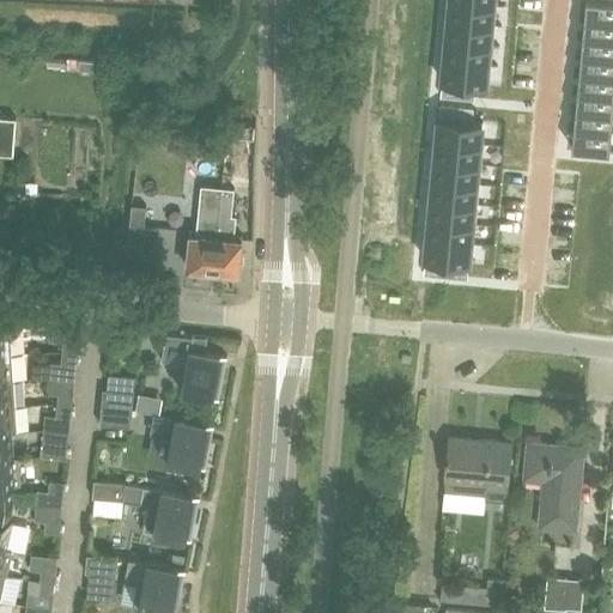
[(463,0),(449,0),(448,19),(492,23),(493,2),(463,0)]
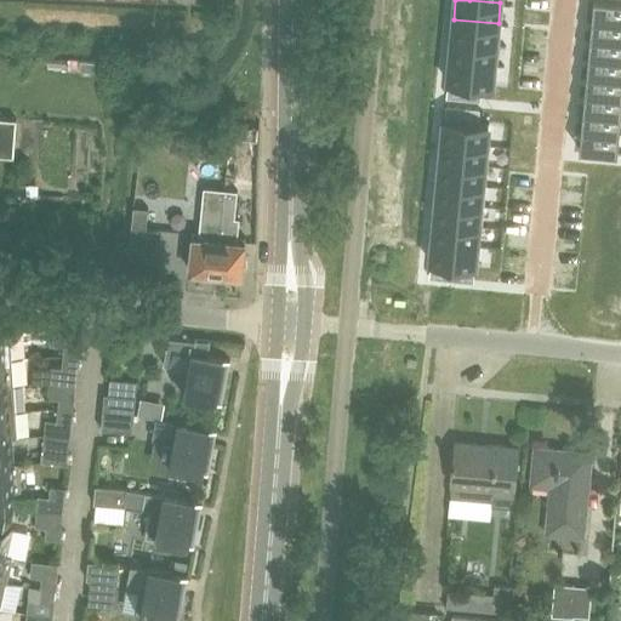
[(620,0),(593,0),(592,15),(620,17),(620,0)]
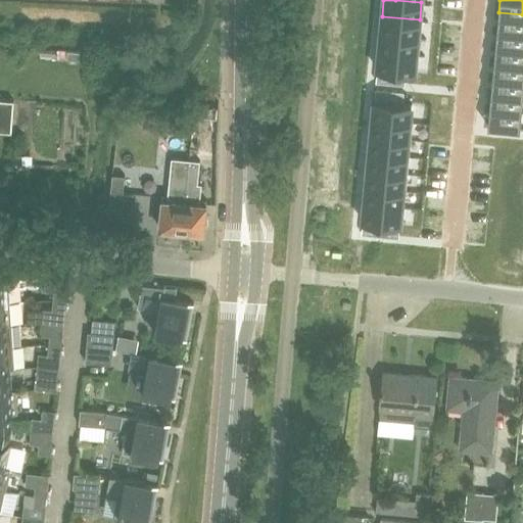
[(522,14),(498,12),(497,29),(522,31),(522,14)]
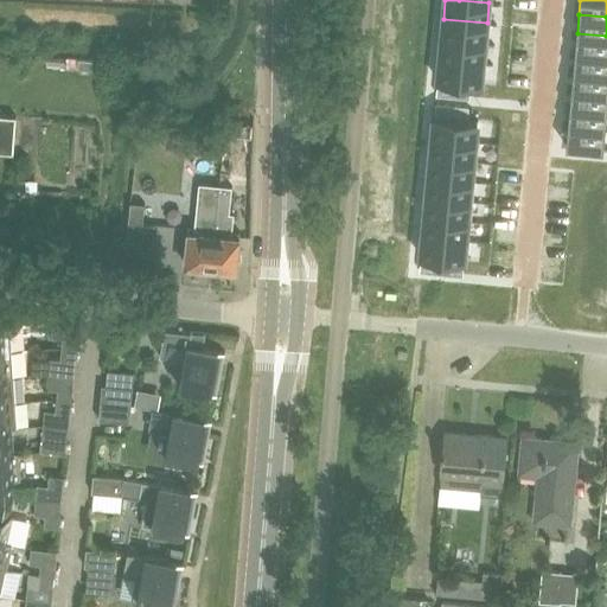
[(443,19),(442,38),(485,43),(487,23),(443,19)]
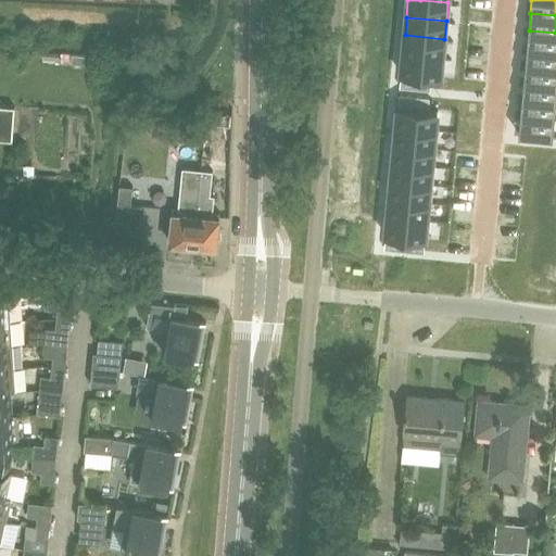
[(555,33),(529,30),(527,47),(555,49),(555,33)]
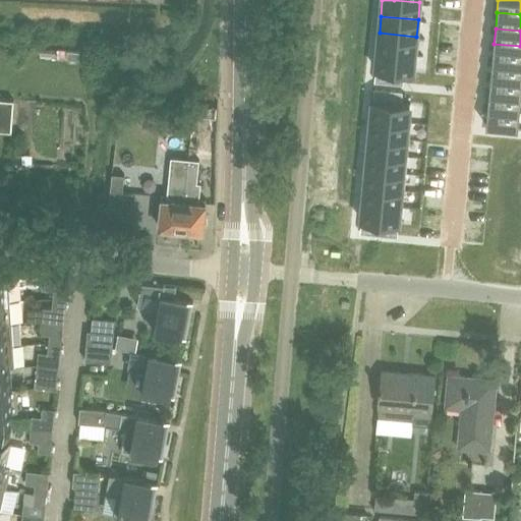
[(380,33),(378,50),(415,54),(416,37),(380,33)]
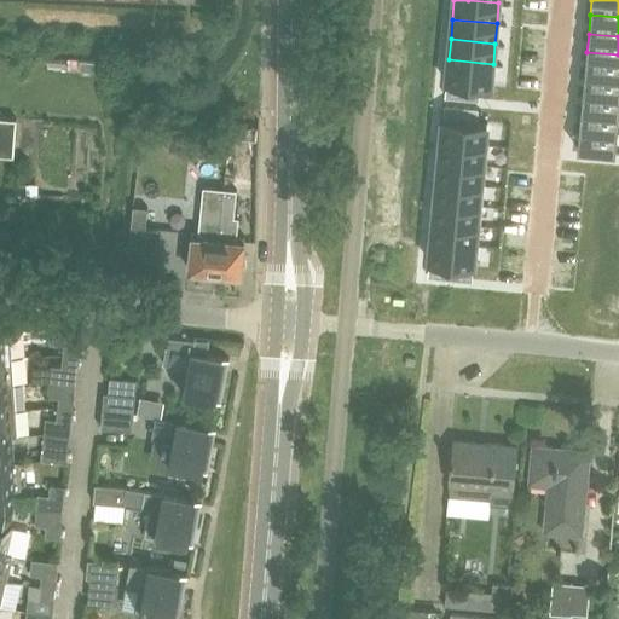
[(618,55),(586,52),(585,70),(618,73),(618,55)]
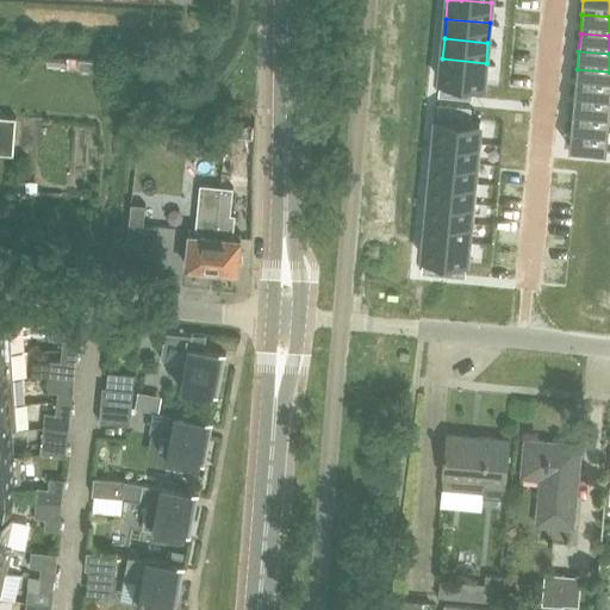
[(442,58),(440,80),(452,81),(462,82),(473,82),(484,83),(486,63),(442,58)]
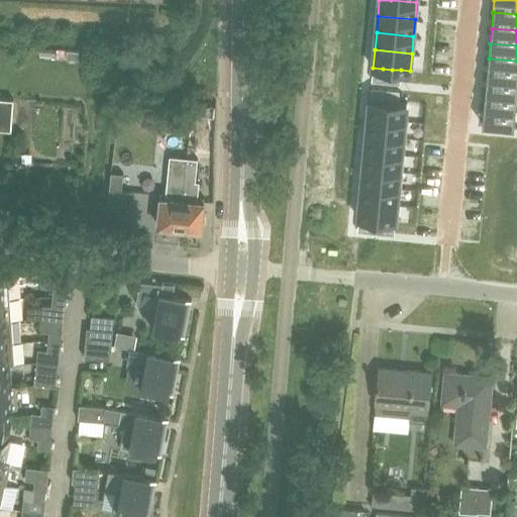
[(516,61),(489,59),(487,74),(516,77),(516,61)]
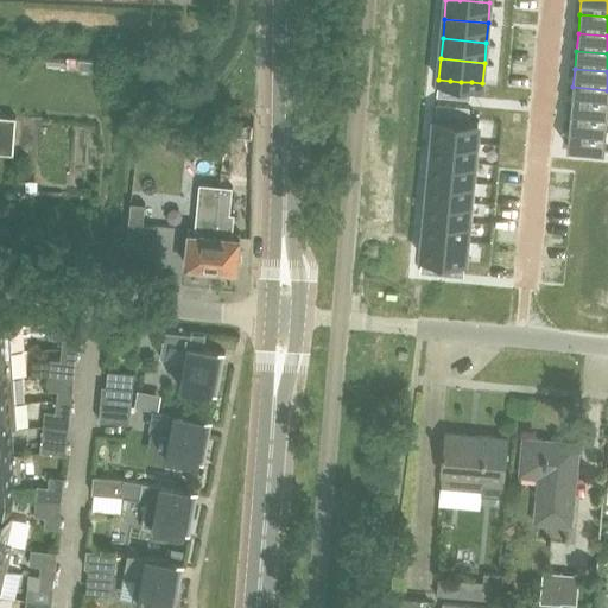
[(438,80),(437,94),(449,95),(450,81),(438,80)]
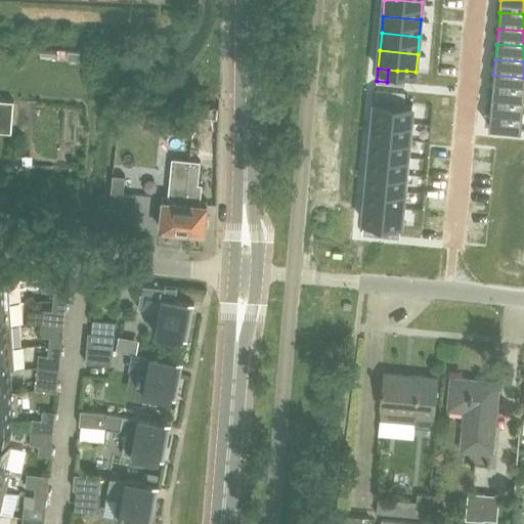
[(388,70),(387,82),(396,82),(397,71),(388,70)]
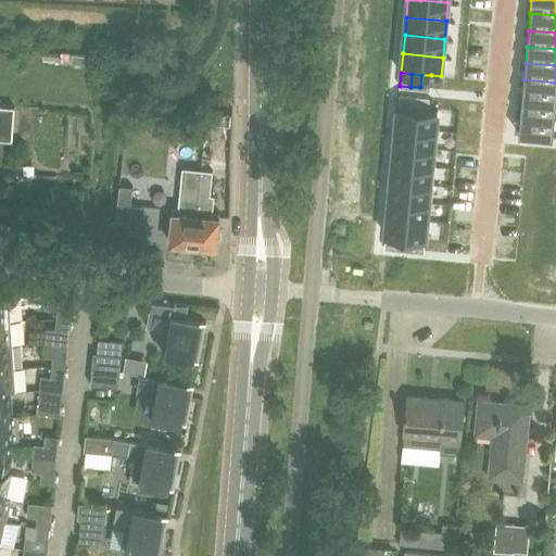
[(421,75),(420,87),(430,88),(431,75),(421,75)]
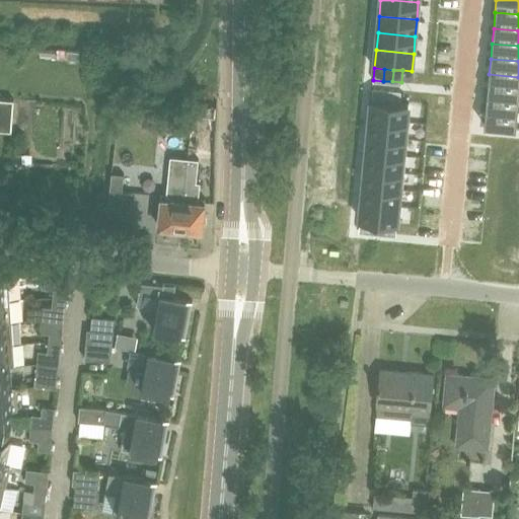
[(518,77),(489,74),(488,90),(518,92),(518,77)]
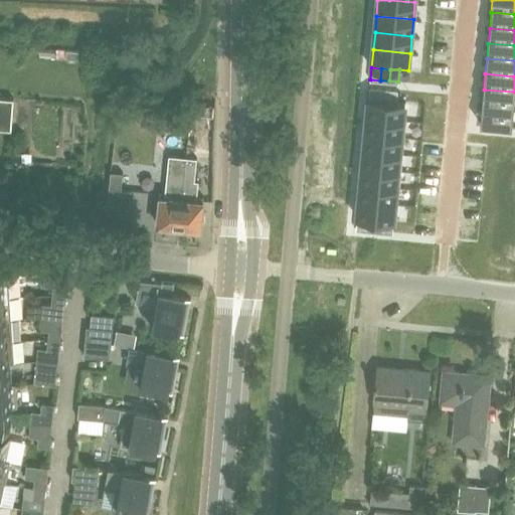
[(370,87),(368,99),(378,100),(379,88),(370,87)]
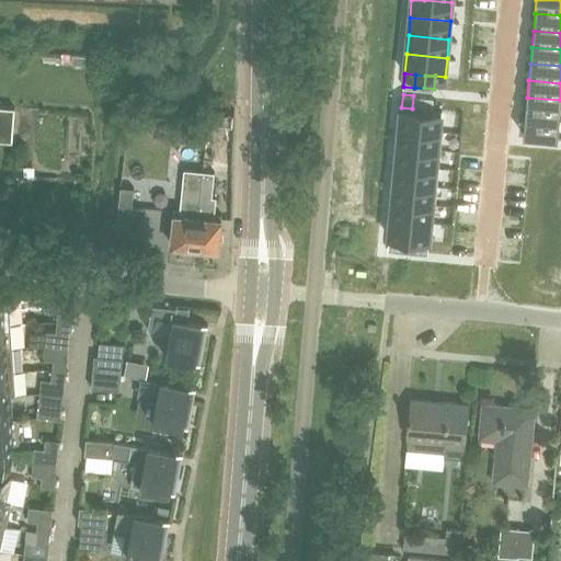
[(413,95),(412,109),(422,110),(423,96),(413,95)]
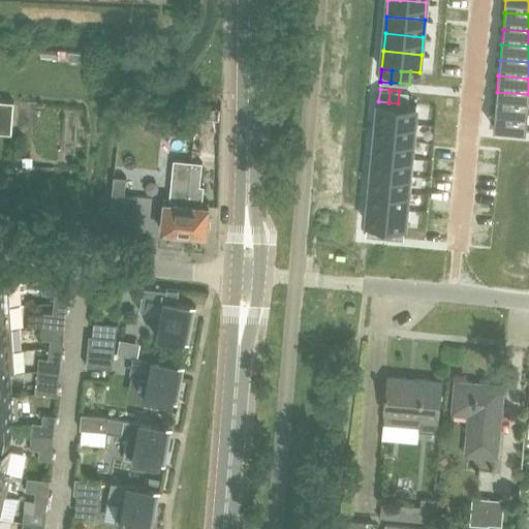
[(399,91),(398,103),(407,104),(409,92),(399,91)]
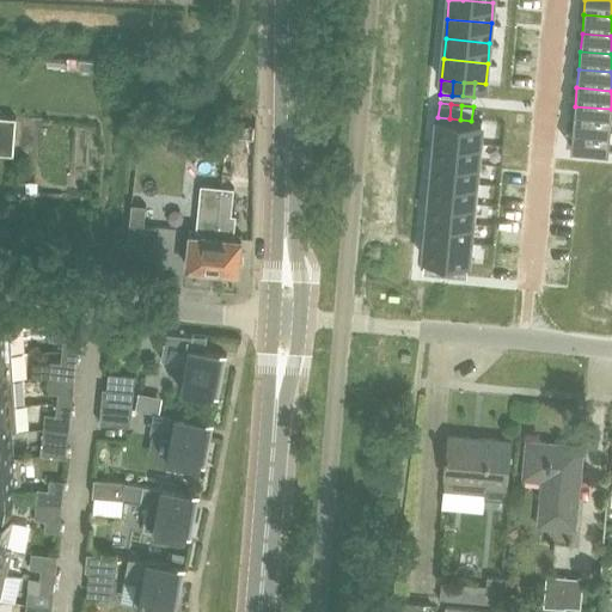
[(611,109),(575,106),(573,124),(611,128),(611,115),(611,109)]
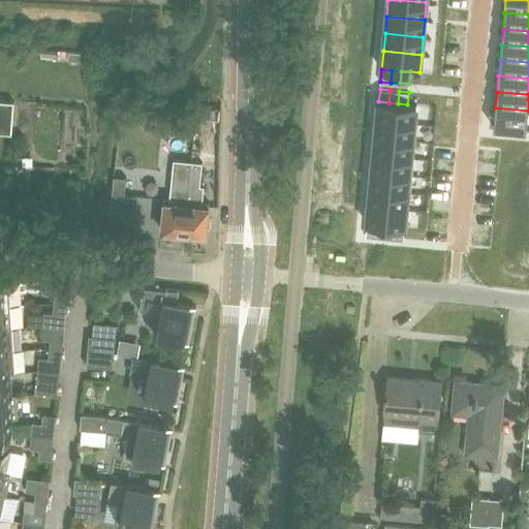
[(0,131),(11,133),(14,101),(0,99),(0,131)]
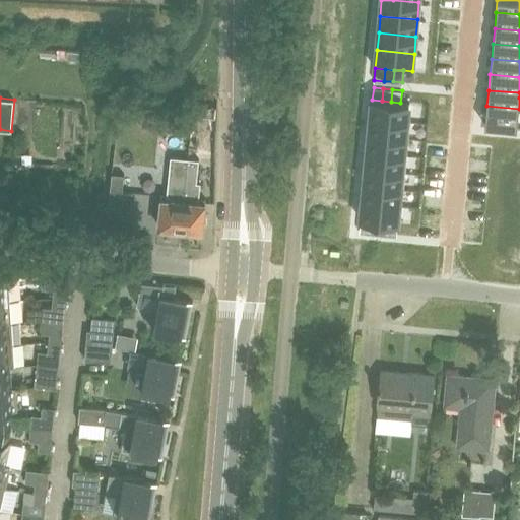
[(372,100),(371,118),(407,121),(409,103),(400,103),(391,102),(382,101),(372,100)]
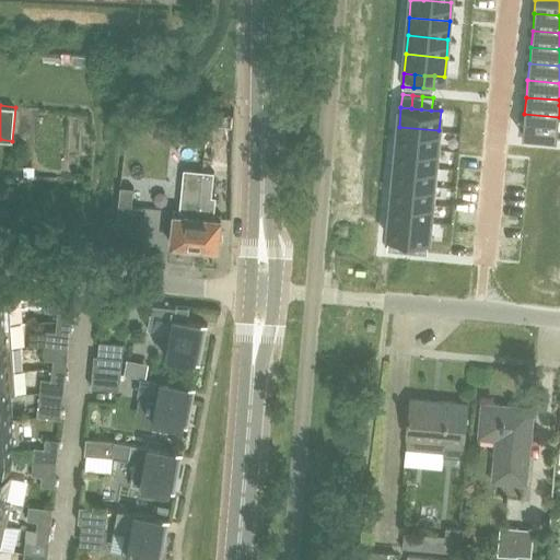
[(231,125),(232,114),(233,115),(233,114),(208,112),(207,123),(231,126),(231,125)]
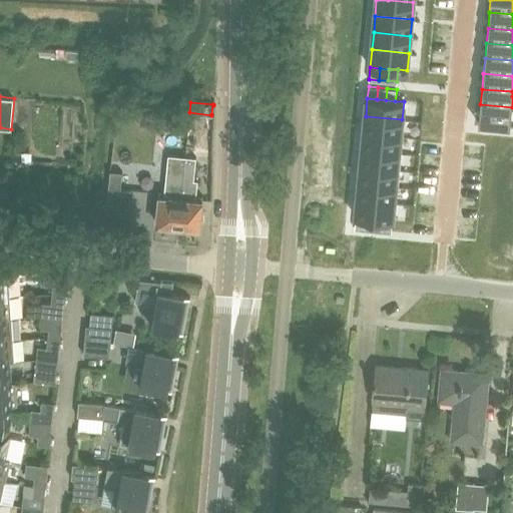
[(480,104),(479,120),(510,123),(512,107),(480,104)]
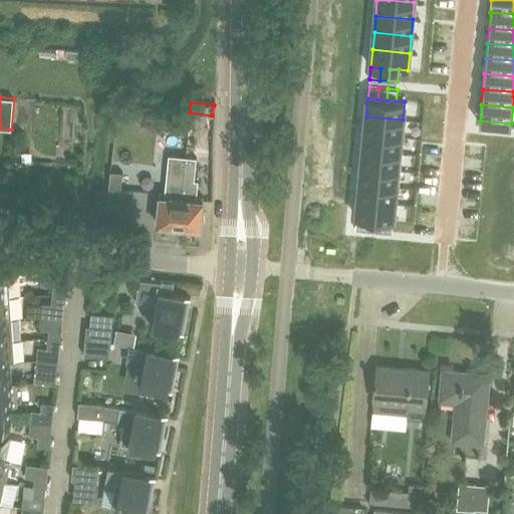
[(366,116),(364,133),(402,137),(403,119),(366,116)]
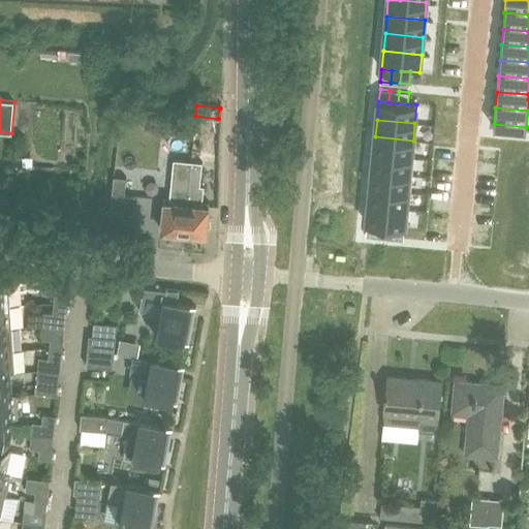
[(375,136),(373,154),(411,158),(413,141),(375,136)]
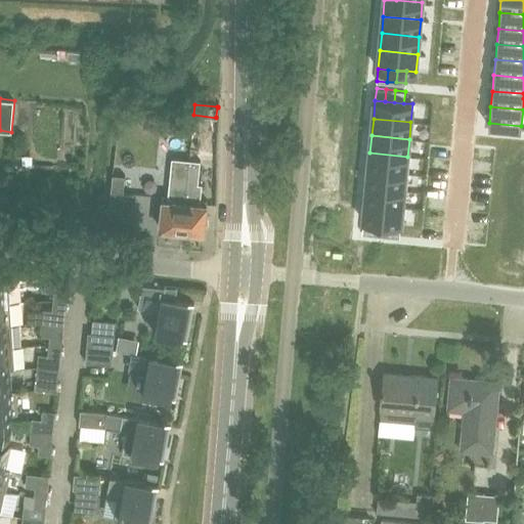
[(369,153),(368,170),(405,173),(407,157),(369,153)]
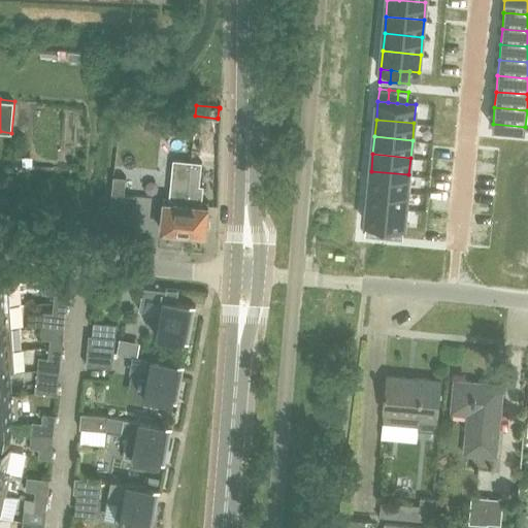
[(184,232),(191,161),(173,159),(169,198),(165,197),(161,230),(165,231),(166,233),(176,234),(176,232),(184,232)]
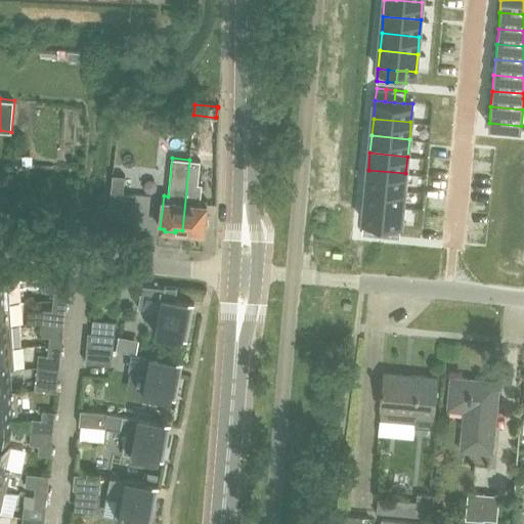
[(189,160),(182,230),(188,231),(188,233),(199,234),(201,232),(204,232),(207,205),(201,204),(201,198),(202,183),(199,183),(201,161),(189,160)]
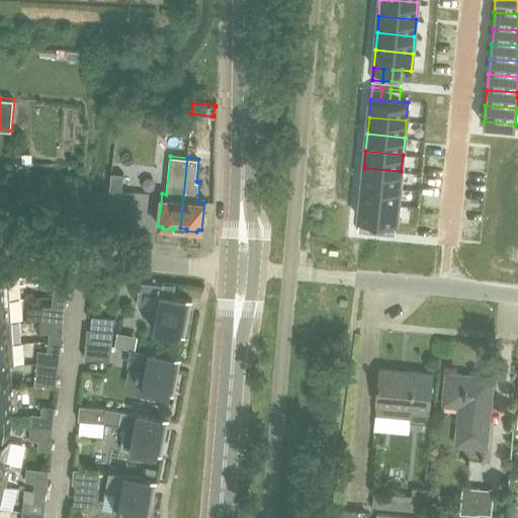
[(364,168),(362,185),(400,188),(401,171),(364,168)]
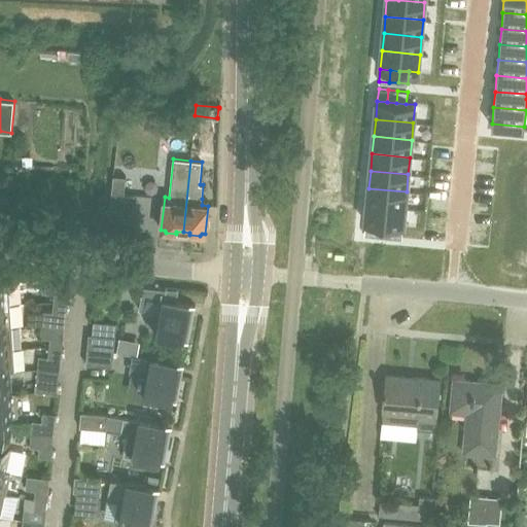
[(113,176),(110,211),(132,213),(134,195),(125,194),(126,177),(113,176)]
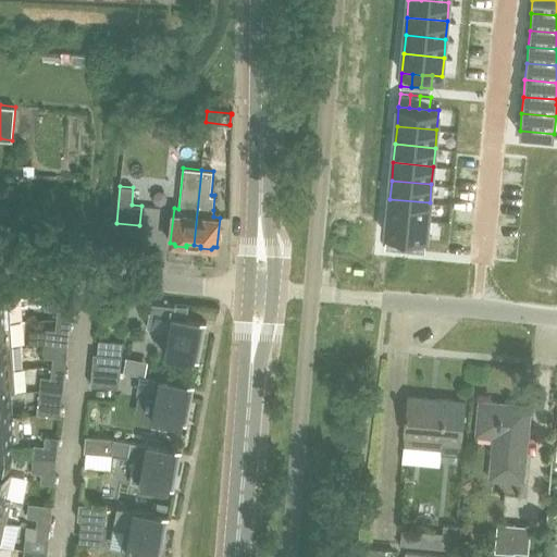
[(390,199),(388,217),(428,221),(430,202),(390,199)]
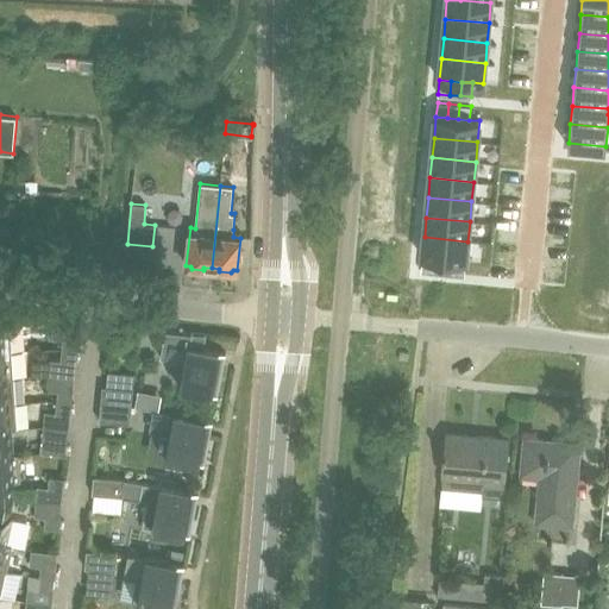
[(425,237),(422,258),(434,259),(444,261),(454,262),(465,262),(468,242),(425,237)]
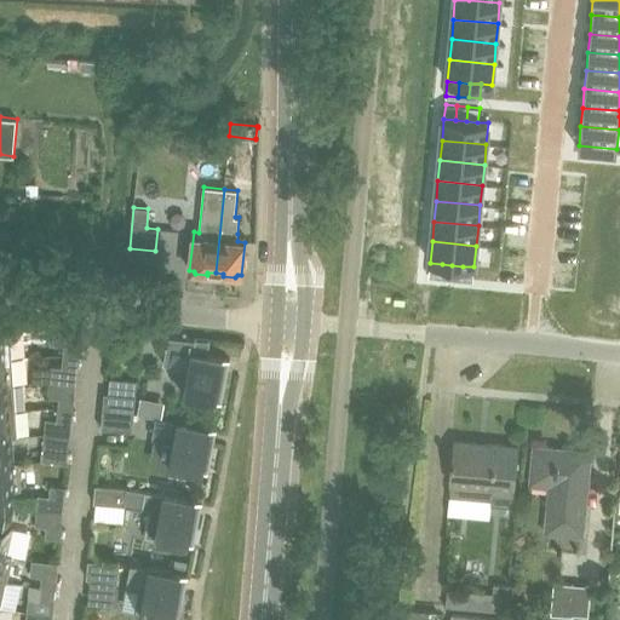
[(430,263),(429,277),(441,279),(442,264),(430,263)]
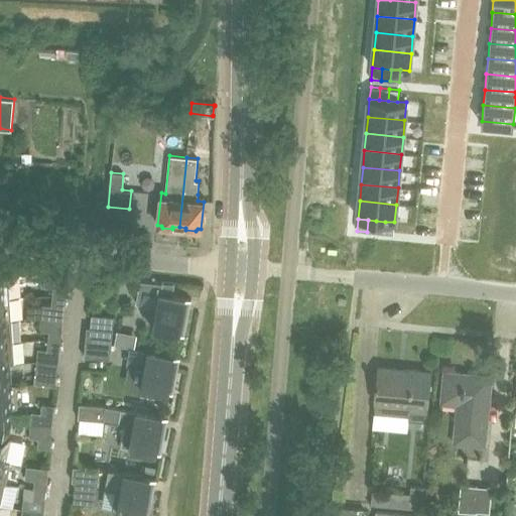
[(368,220),(367,232),(375,233),(376,221),(368,220)]
